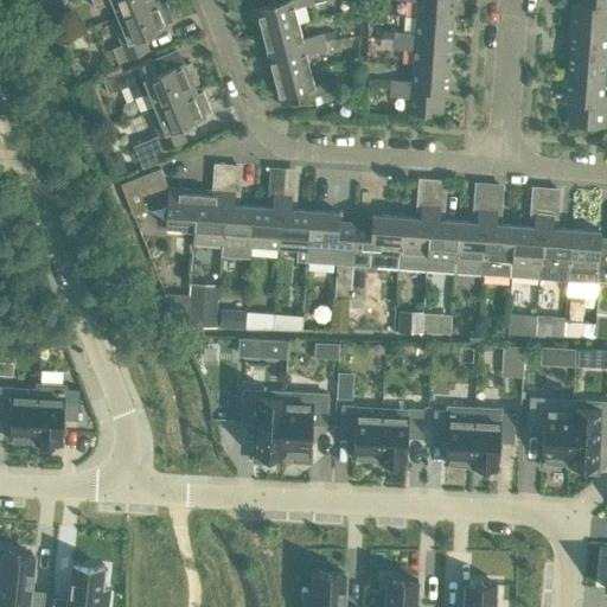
[(93,0),(96,8),(112,2),(116,14),(152,0),(93,0)]
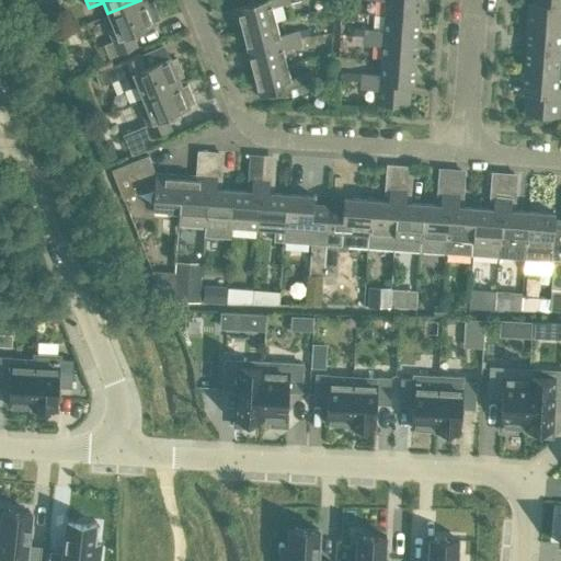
[(147,3),(146,0),(140,0),(107,13),(113,26),(107,30),(112,41),(104,45),(110,57),(137,46),(132,33),(156,23),(155,21),(160,19),(152,1),(147,3)]
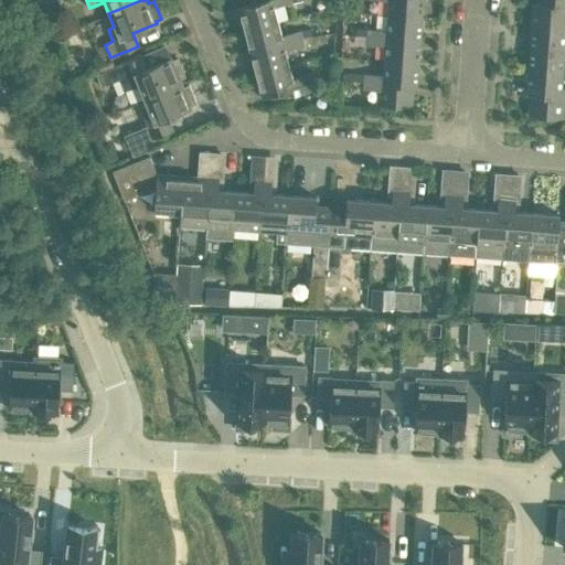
[(244,30),(278,21),(274,7),(291,2),(290,0),(265,0),(238,7),(244,30)]
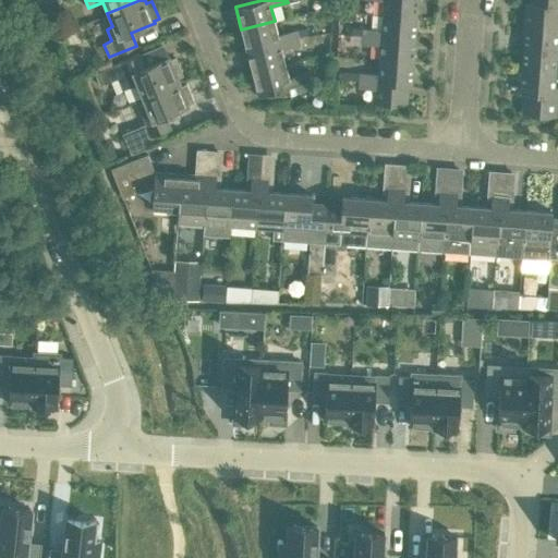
[(416,19),(416,0),(378,0),(384,0),(383,15),(416,19)]
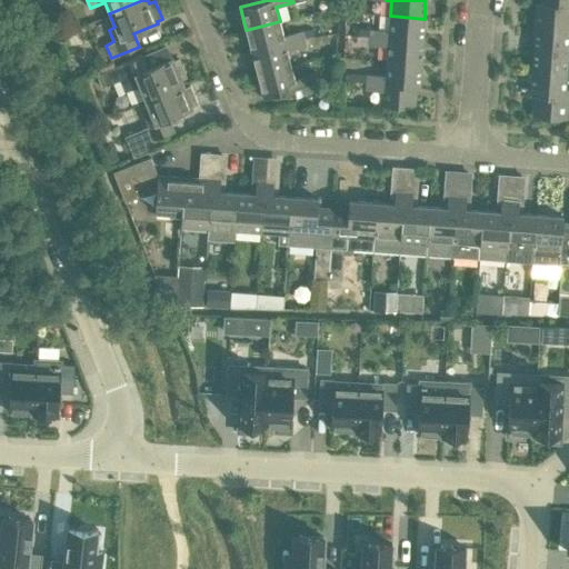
[(568,7),(537,5),(535,27),(568,29),(568,7)]
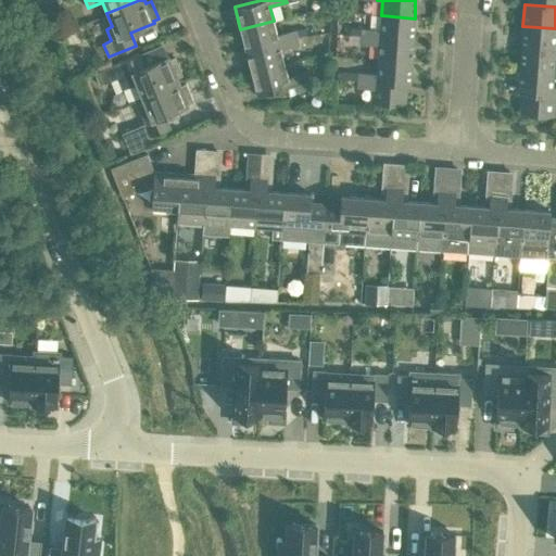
[(413,39),(415,19),(381,15),(380,30),(362,29),(362,36),(413,39)]
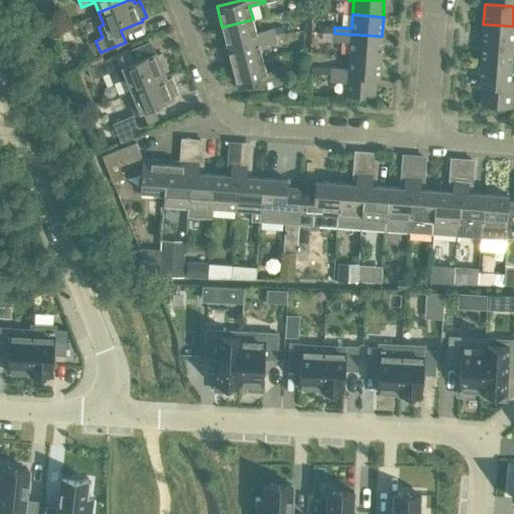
[(256,32),(253,19),(222,27),(228,47),(274,34),(274,35),(284,33),(282,25),(256,32)]
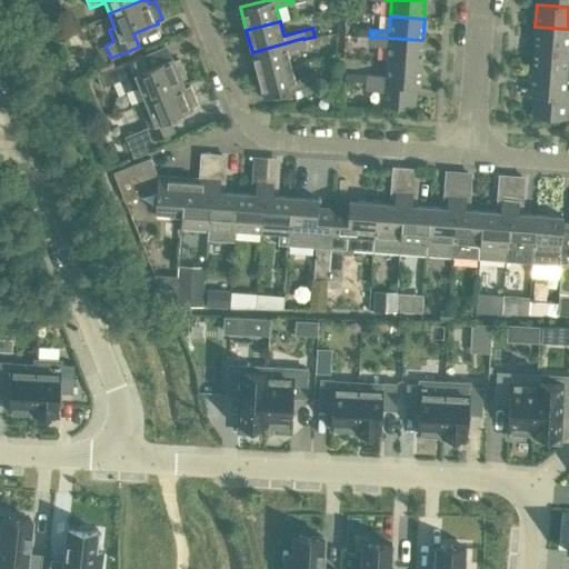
[(568,51),(568,43),(568,30),(568,29),(535,27),(533,49),(568,51)]
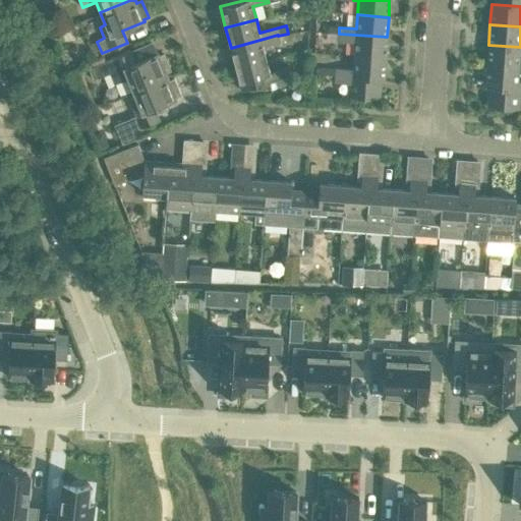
[(386,57),(387,37),(339,34),(338,41),(355,42),(354,55),(386,57)]
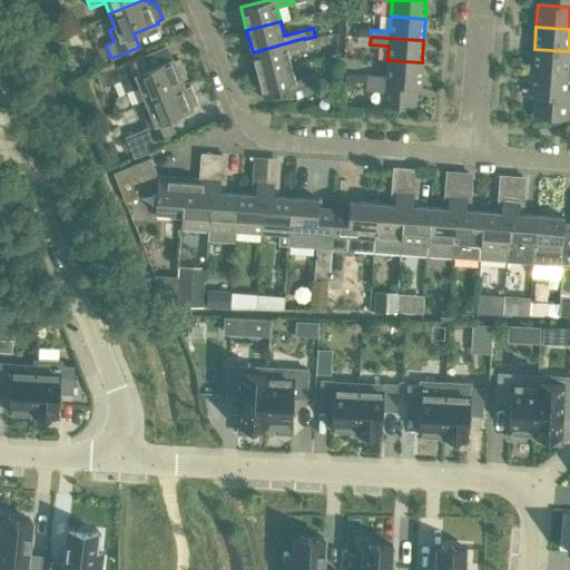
[(258,74),(292,65),(288,50),(306,46),(304,39),(304,38),(253,52),(258,74)]
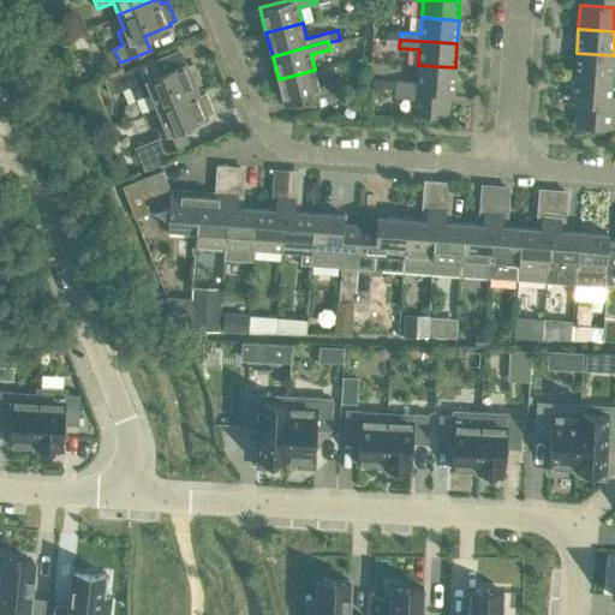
[(614,63),(614,55),(577,53),(574,77),(611,79),(613,64),(614,63)]
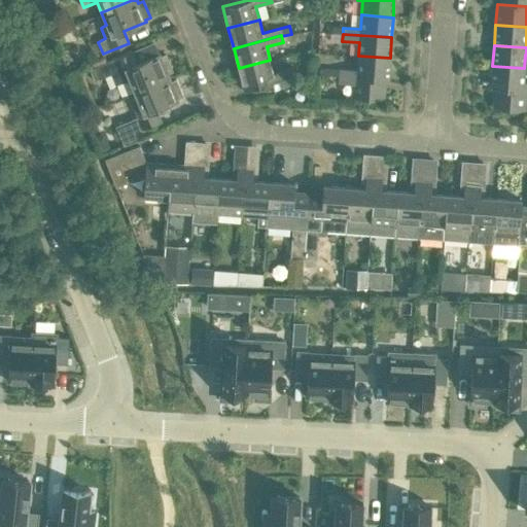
[(136,64),(131,53),(106,63),(92,69),(96,80),(111,73),(115,85),(117,84),(121,96),(133,91),(134,92),(169,78),(167,73),(172,71),(166,55),(161,57),(160,55),(136,64)]
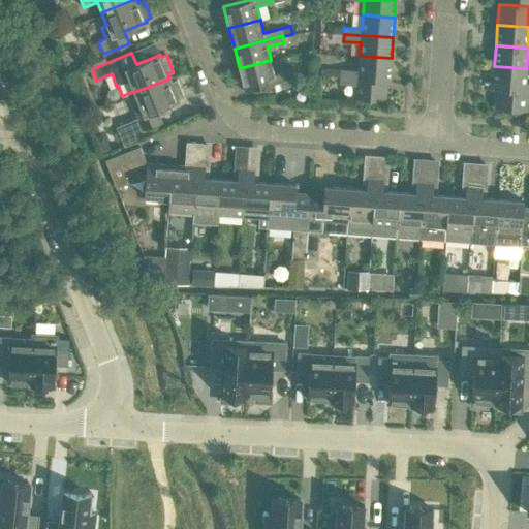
[(390,79),(392,58),(360,56),(359,70),(341,69),(341,75),(390,79)]
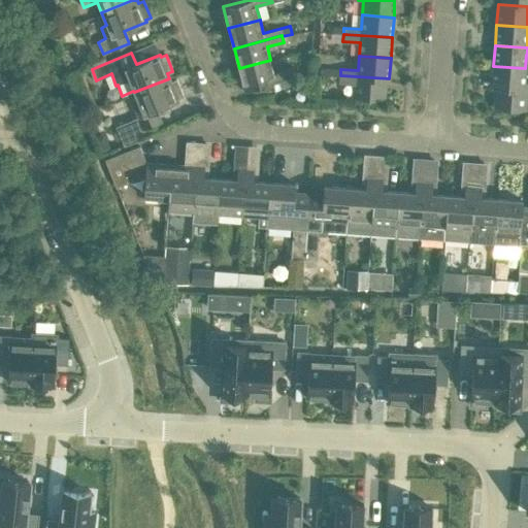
[(273,73),(270,60),(239,68),(244,90),(292,77),(290,69),(273,73)]
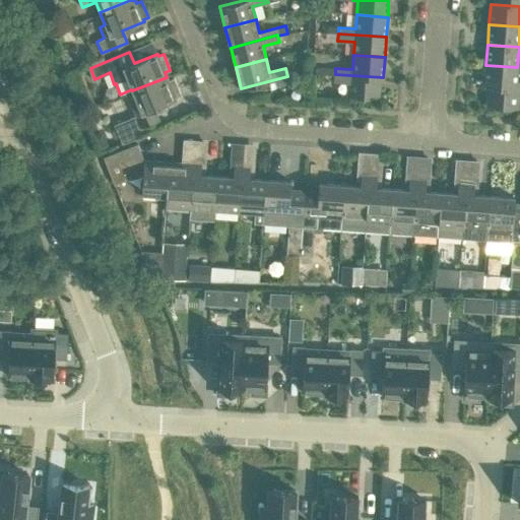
[(519,87),(519,81),(516,81),(517,67),(485,65),(484,85),(519,87)]
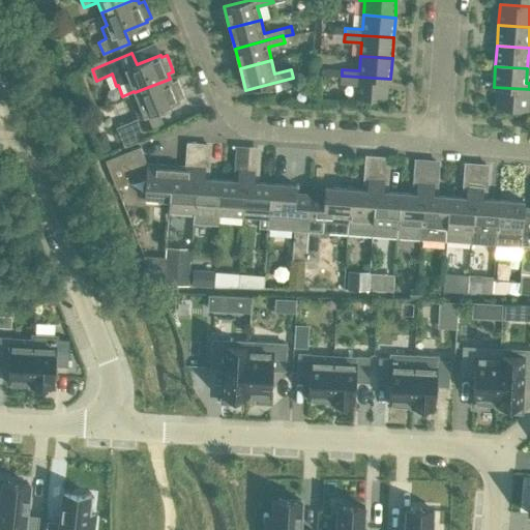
[(390,81),(390,79),(342,76),(341,83),(355,84),(354,97),(386,99),(387,80),(390,81)]
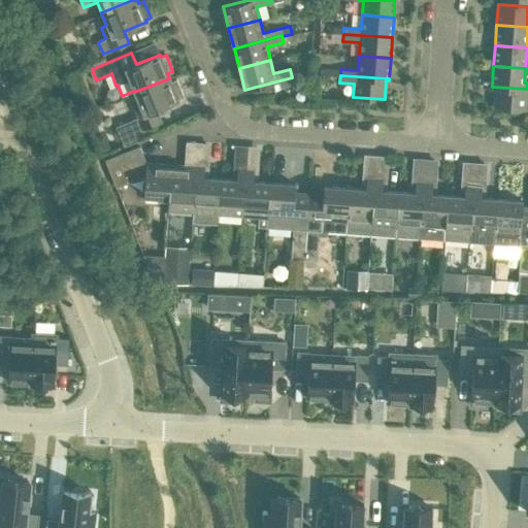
[(171,81),(169,78),(134,92),(139,104),(134,106),(138,118),(116,127),(123,144),(138,138),(135,132),(161,122),(156,110),(178,101),(177,98),(183,97),(175,79),(171,81)]
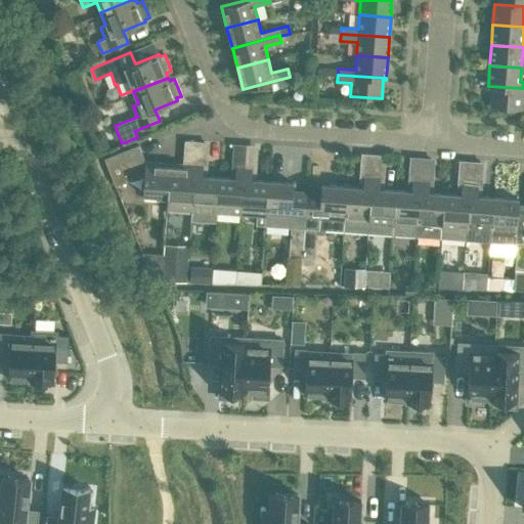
[(523,95),(523,88),(488,86),(488,87),(491,87),(490,107),(522,110),(522,95),(523,95)]
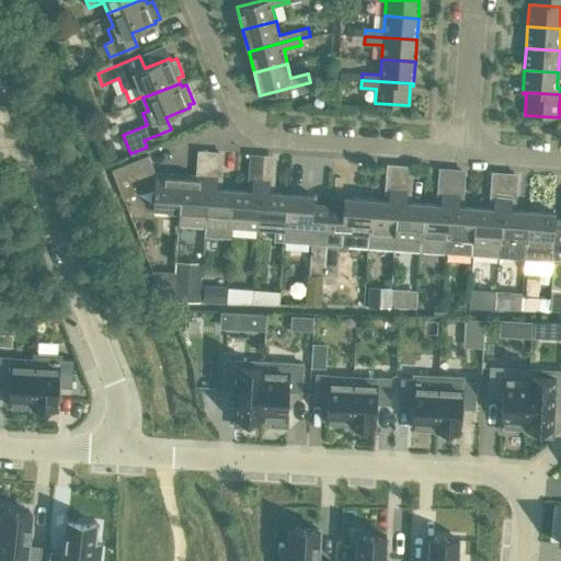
[(180,220),(184,174),(156,172),(148,155),(112,170),(124,198),(155,186),(153,208),(179,209),(179,220),(180,220)]
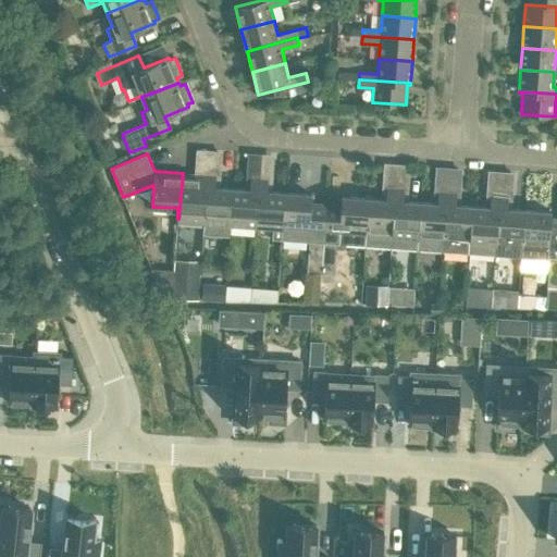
[(203,234),(205,215),(208,175),(183,173),(178,219),(203,221),(202,234),(203,234)]
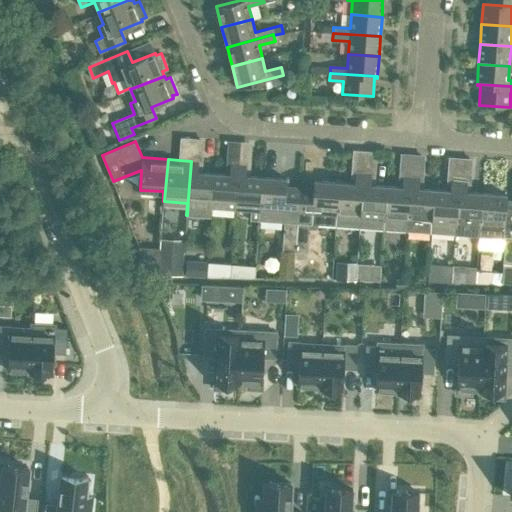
[(200,168),(201,162),(191,161),(188,198),(187,215),(210,216),(210,205),(212,205),(214,173),(198,172),(198,168),(200,168)]
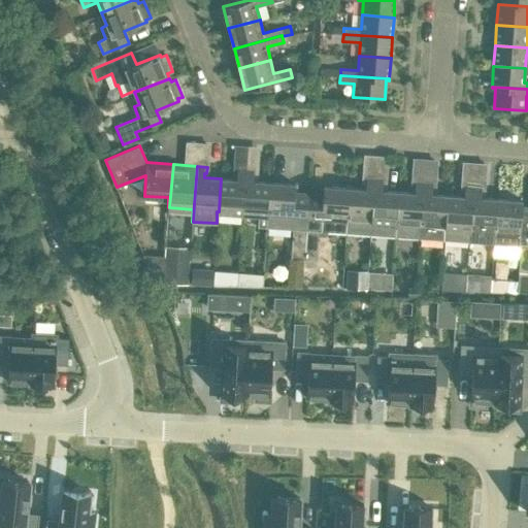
[(243,213),(246,169),(235,168),(235,175),(236,175),(236,179),(221,178),(219,211),(243,213)]
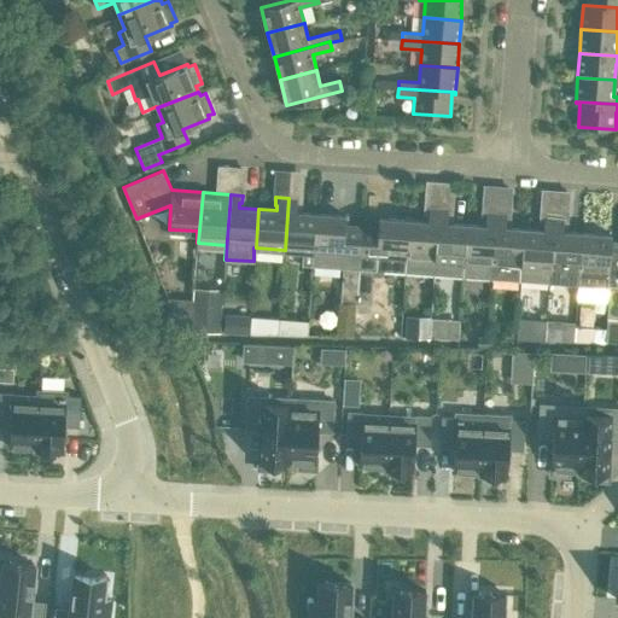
[(299,207),(299,199),(289,198),(285,250),(302,251),(301,266),(312,267),(315,213),(297,211),(297,207),(299,207)]
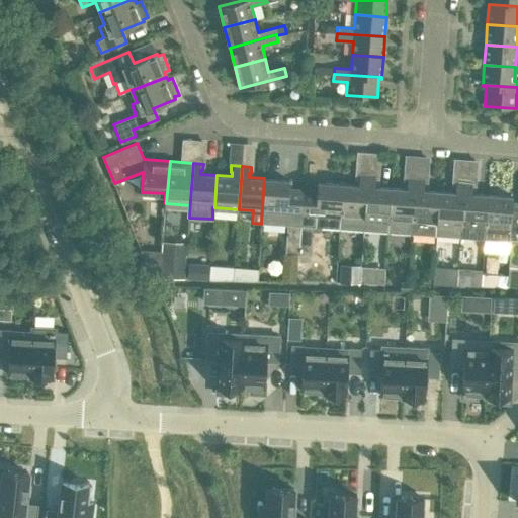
[(365,208),(367,176),(358,175),(357,181),(359,182),(358,185),(342,184),(339,229),(364,230),(365,208)]
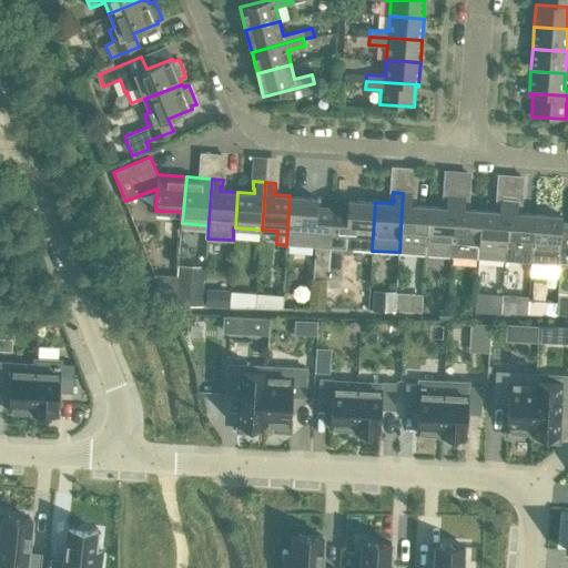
[(414,201),(415,194),(403,193),(401,229),(399,252),(425,254),(429,206),(412,205),(412,201),(414,201)]
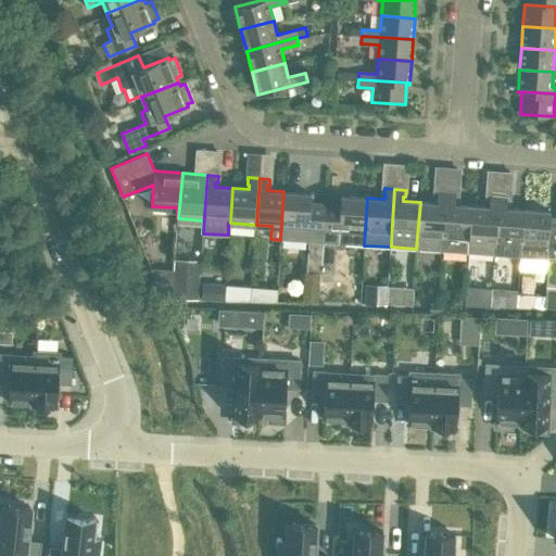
[(320,273),(325,207),(310,206),(311,193),(283,191),(280,240),(308,241),(306,273),(320,273)]
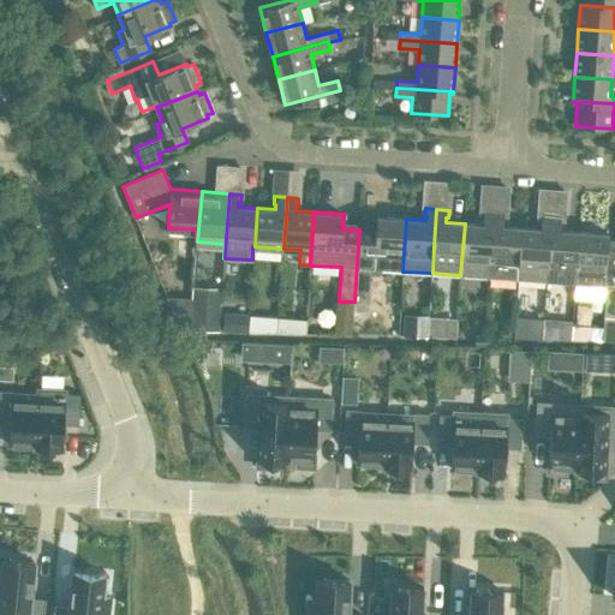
[(490,278),(495,214),(483,213),(482,220),(483,220),(483,225),(465,224),(460,275),(490,278)]
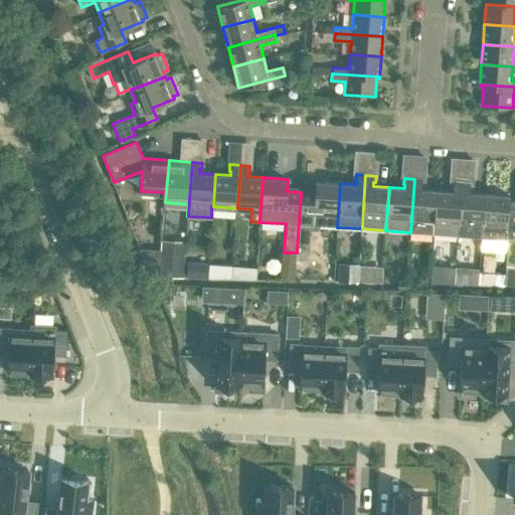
[(423,186),(424,179),(414,179),(410,232),(434,234),(436,210),(437,190),(421,189),(421,186),(423,186)]
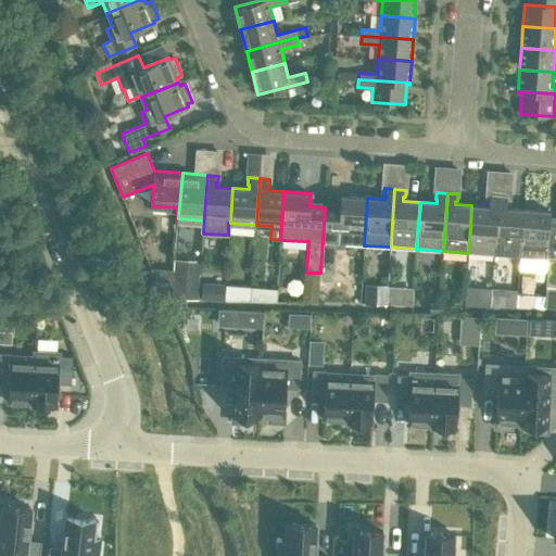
[(320,273),(319,290),(326,290),(333,278),(336,243),(364,245),(367,198),(341,196),(340,209),(325,207),(320,273)]
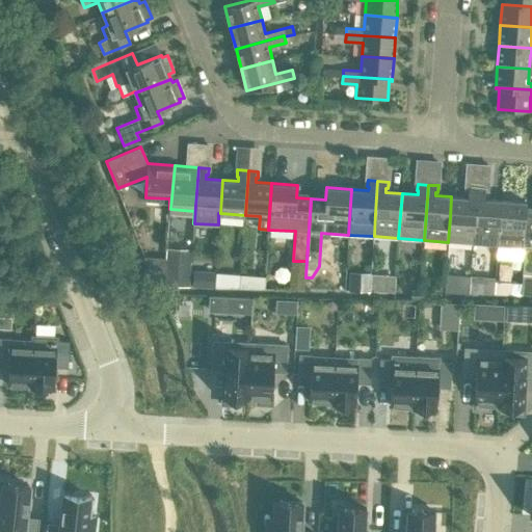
[(476,220),(478,188),(467,187),(467,194),(468,194),(468,197),(451,196),(450,217),(448,242),(473,243),(474,232),(475,232),(476,220)]
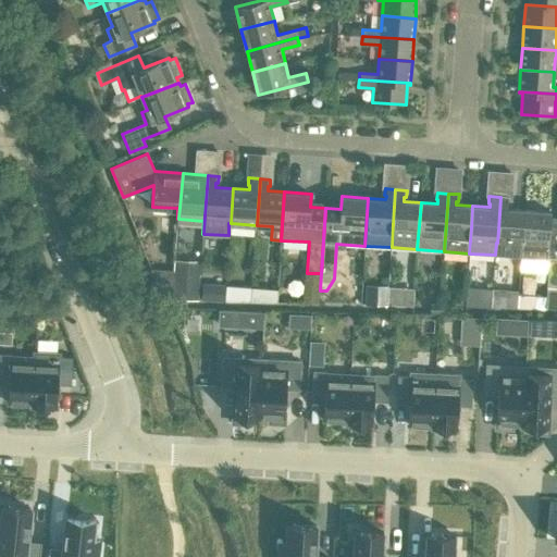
[(495,255),(520,257),(521,244),(522,245),(524,210),(508,208),(508,205),(510,205),(511,198),(500,197),(498,231),(497,243),(496,243),(495,255)]
